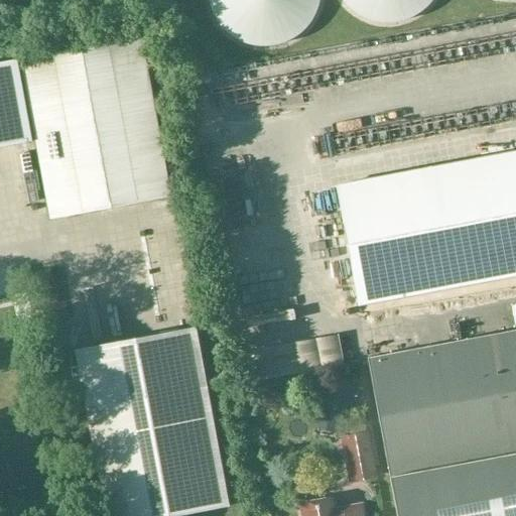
[(204,0),(206,4),(208,9),(210,14),(213,19),(217,24),(220,28),(225,31),(230,35),(235,38),(239,40),(248,42),(253,43),(260,43),(265,43),(271,42),(275,41),(281,39),(286,37),(290,34),(294,31),(299,28),(303,23),(306,19),(308,15),(311,10),(313,5),(314,0),(204,0)]
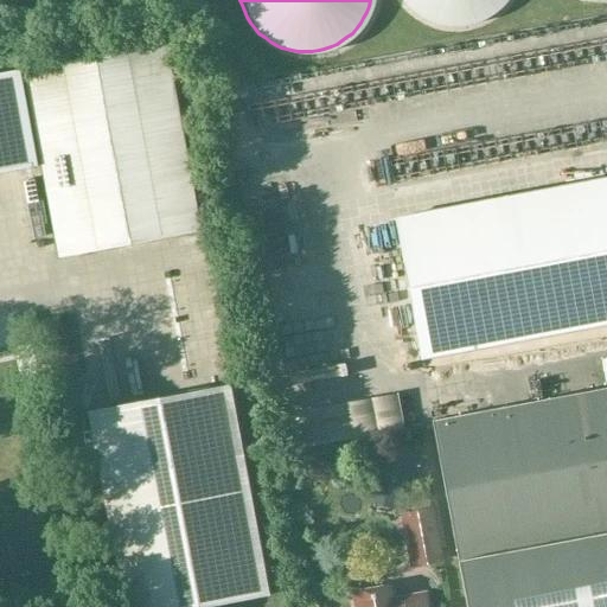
[(397,0),(403,5),(407,10),(413,13),(420,18),(425,20),(432,23),(438,24),(443,24),(448,25),(454,25),(460,24),(467,23),(474,20),(480,18),(486,14),(493,10),(497,5),(502,1),(500,0),(397,0)]
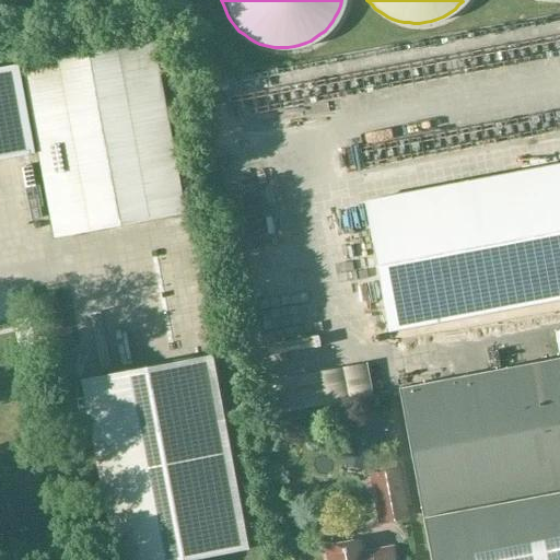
[(23,65),(22,65),(38,153),(55,238),(186,213),(153,41),(23,65)]
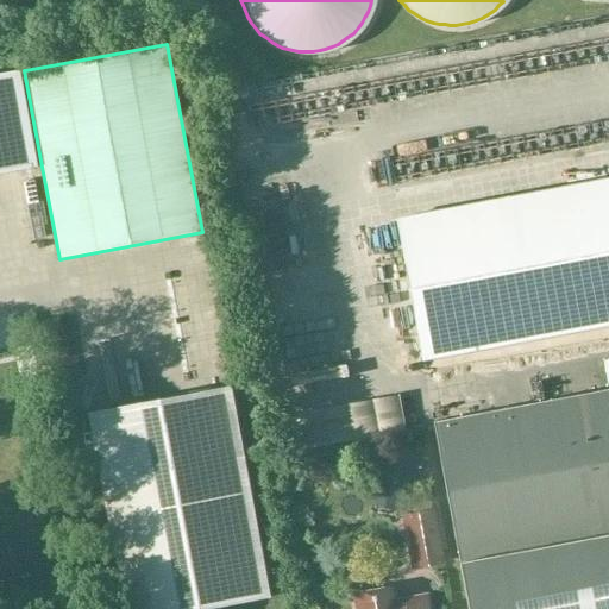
[(0,174),(42,167),(24,70),(25,70),(24,68),(18,69),(18,71),(0,74),(0,174)]
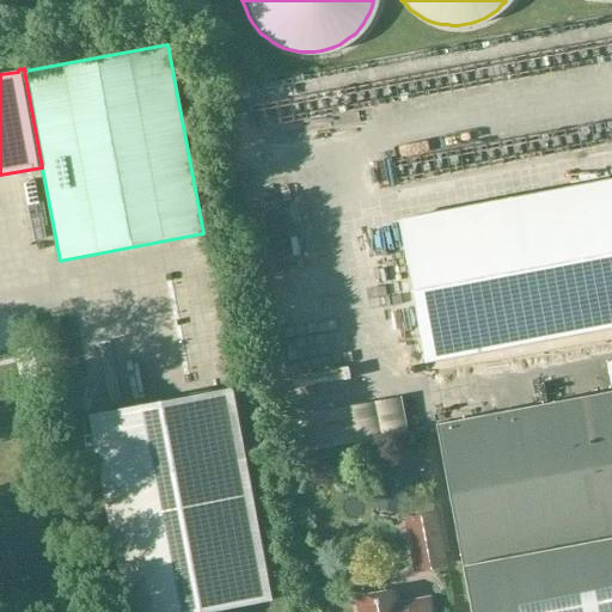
[(611,181),(397,221),(424,362),(611,326),(611,181)]
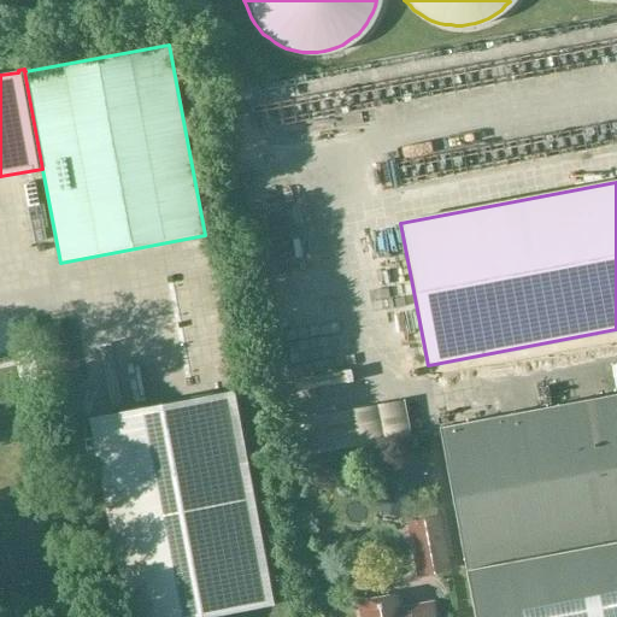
[(89,418),(125,616),(215,616),(274,606),(234,392),(89,418)]
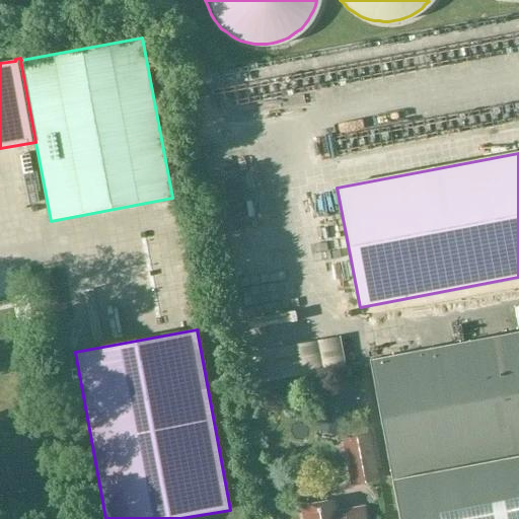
[(398,518),(518,518),(518,331),(369,361),(398,518)]
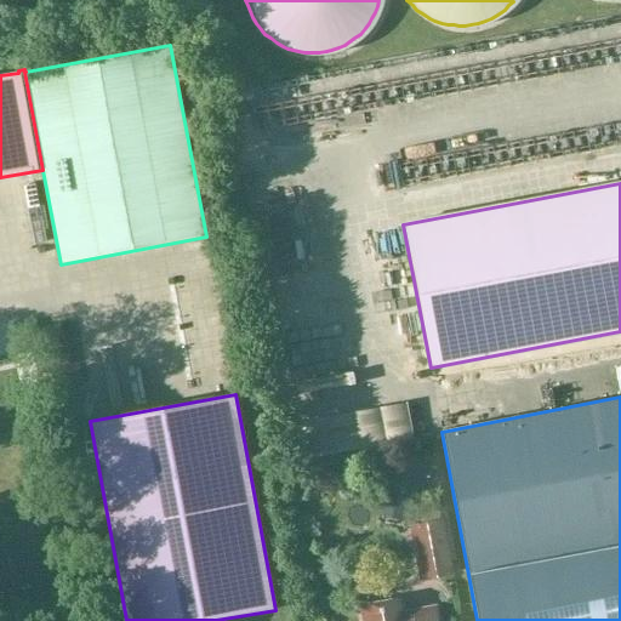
[(388,461),(379,503),(411,512),(421,469),(388,461)]
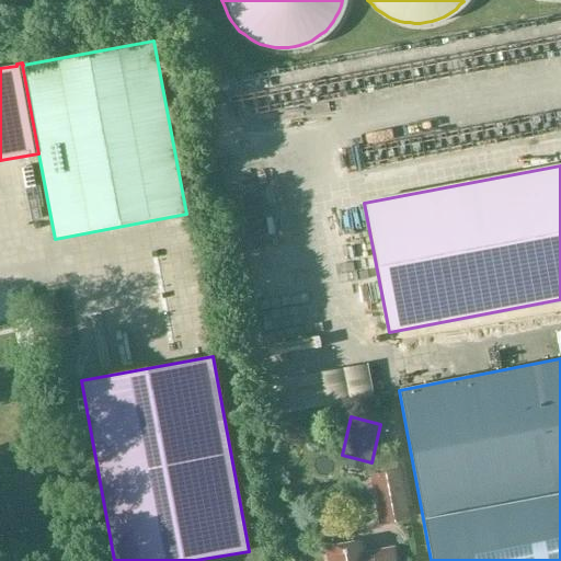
[(399,470),(373,476),(381,523),(408,518),(399,470)]
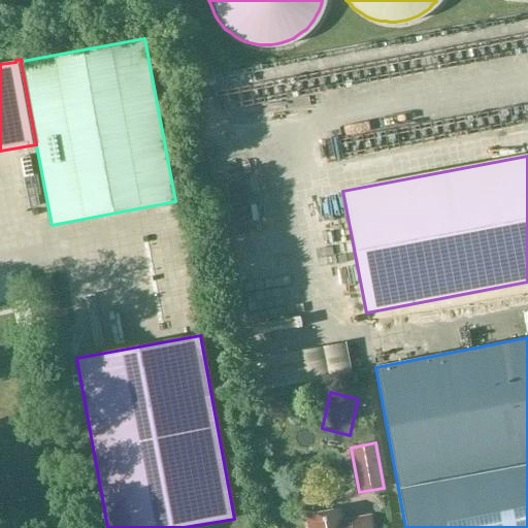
[(307,516),(308,527),(372,527),(370,516),(342,521),(340,509),(307,516)]
